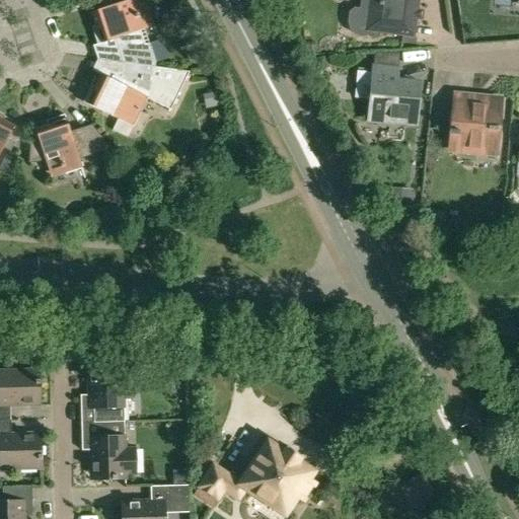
[(115,40),(122,63),(155,67),(156,63),(145,29),(153,27),(144,0),(131,0),(87,14),(97,46),(115,40)]
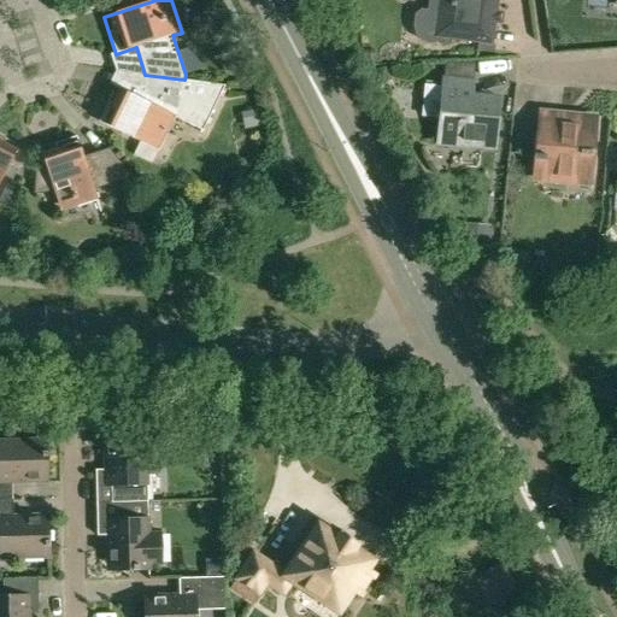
[(497,0),(427,0),(427,11),(421,13),(415,18),(413,29),(415,37),(421,43),(428,46),(436,43),(442,39),(492,45),(497,0)]
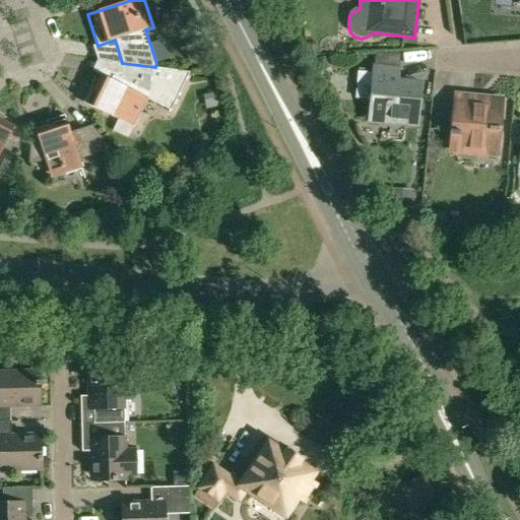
[(114,81),(98,73),(82,104),(133,127),(147,98),(171,109),(190,72),(155,67),(122,63),(114,81)]
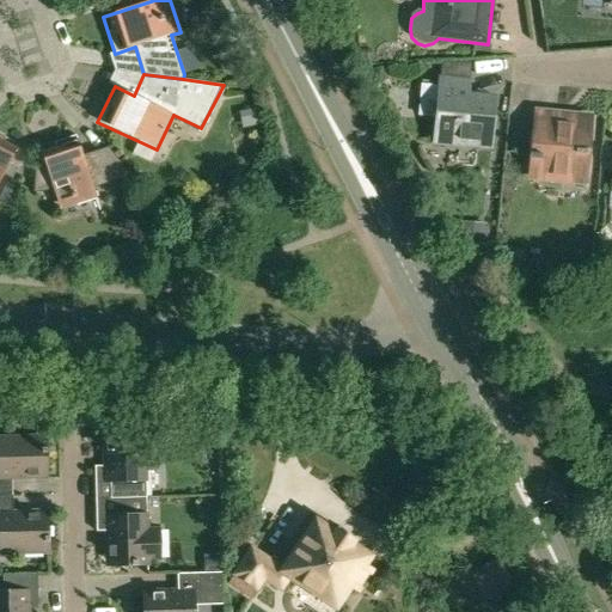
[(470,81),(441,79),(435,142),(493,147),(496,105),(467,104),(470,81)]
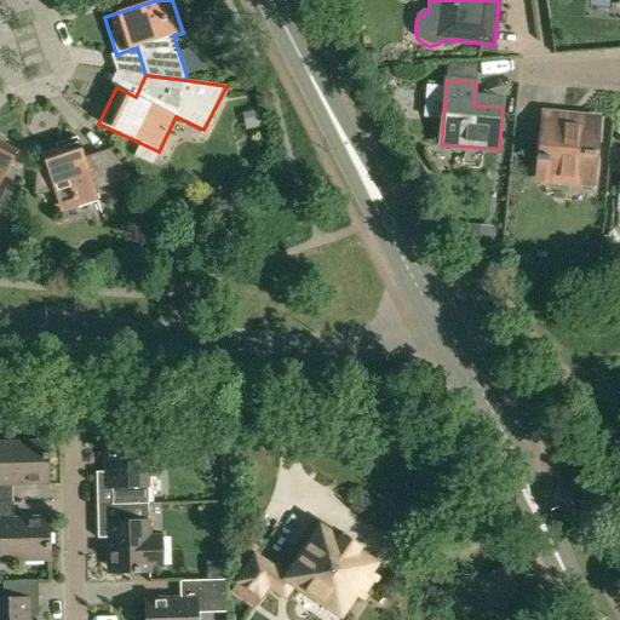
[(258,109),(242,114),(246,130),(262,126),(258,109)]
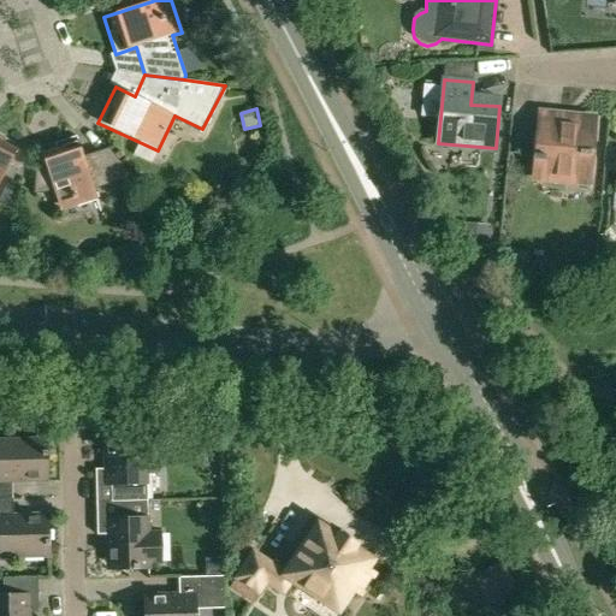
[(531,179),(567,182),(587,184),(593,116),(543,112),(539,143),(534,142),(531,179)]
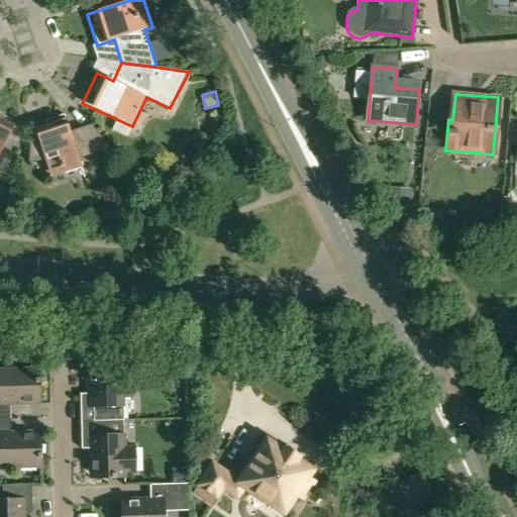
[(33,125),(38,140),(30,143),(29,164),(35,164),(45,161),(50,177),(82,167),(80,159),(106,150),(111,146),(91,125),(71,131),(64,112),(44,117),(45,121),(33,125)]
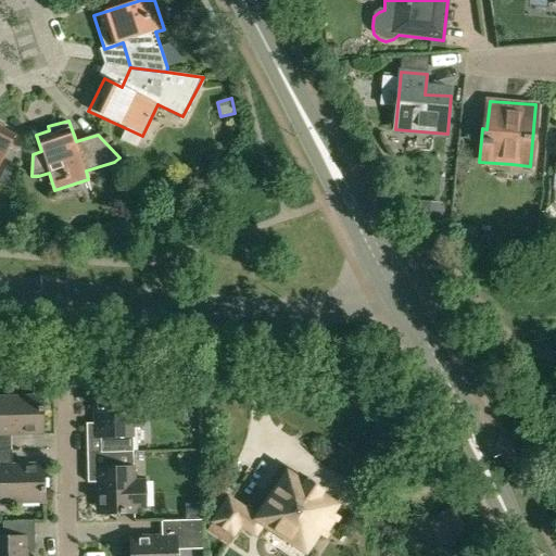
[(0,164),(3,158),(9,149),(17,133),(0,123),(0,164)]
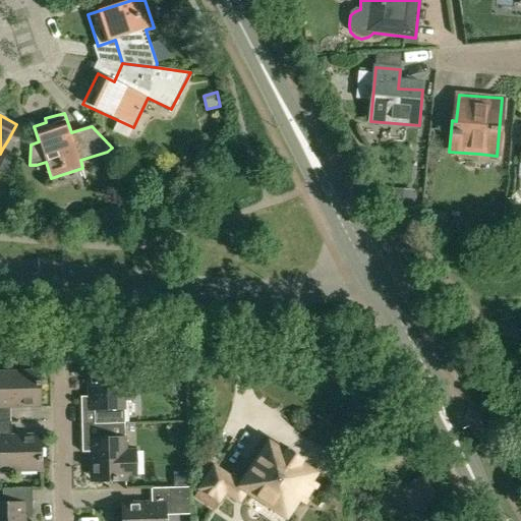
[(391,207),(412,209),(413,190),(392,188),(391,207)]
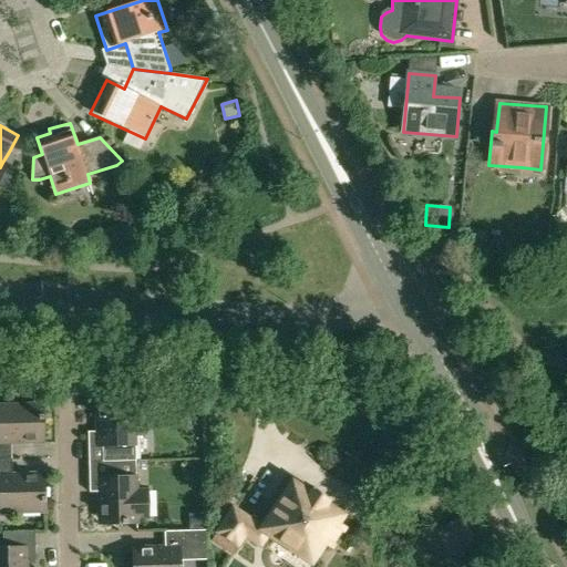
[(121,461),(136,461),(134,399),(111,399),(111,404),(96,404),(98,432),(89,432),(89,462),(121,461)]
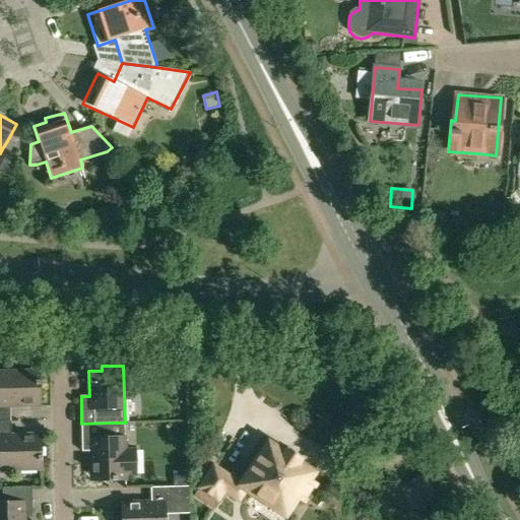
[(0,421),(11,421),(10,407),(36,406),(35,393),(40,393),(39,372),(0,372),(0,421)]
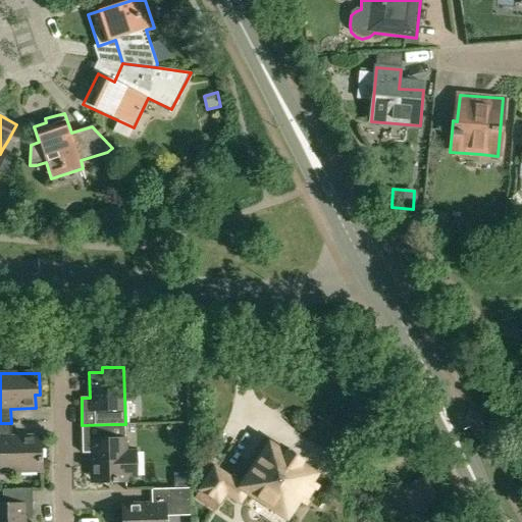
[(0,472),(42,472),(41,449),(37,449),(36,436),(11,436),(11,423),(0,423),(0,472)]
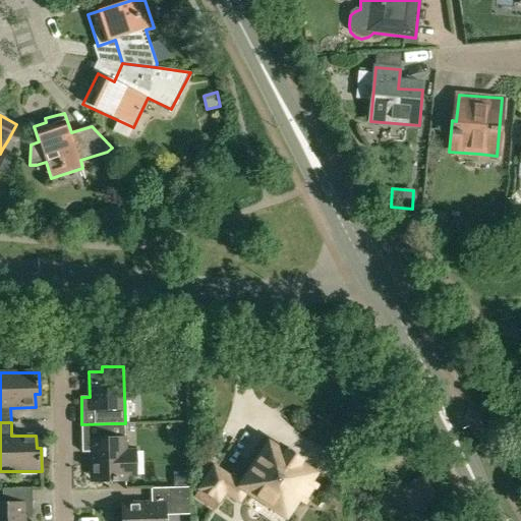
[(125,423),(111,423),(81,424),(82,452),(91,452),(92,477),(103,476),(103,482),(126,482),(126,476),(136,476),(135,450),(125,451),(125,423)]
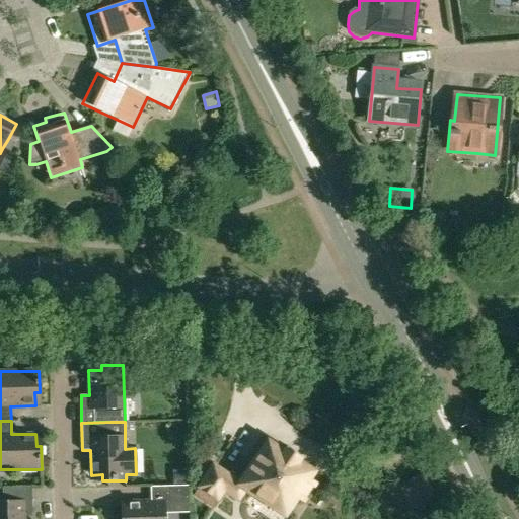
[(241,484),(213,465),(199,488),(217,500),(222,492),(237,502),(244,491),(280,513),(291,496),(301,503),(314,484),(308,479),(312,473),(298,464),(299,461),(283,451),(282,453),(268,444),(241,484)]
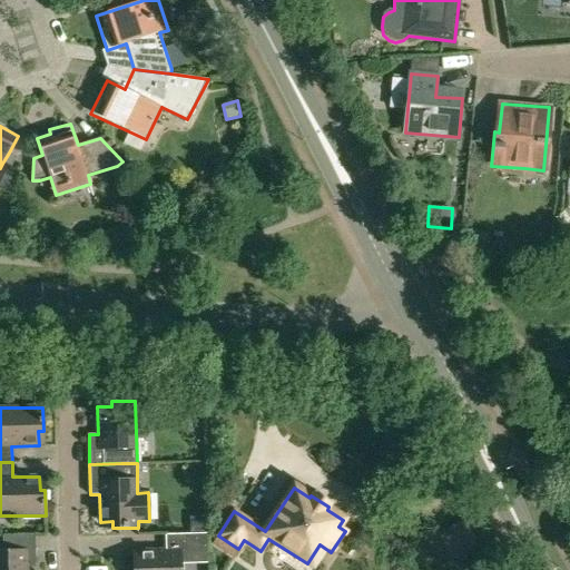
[(138,564),(134,564),(133,569),(180,569),(180,562),(208,561),(207,533),(198,534),(165,534),(166,548),(166,550),(138,551),(138,564)]
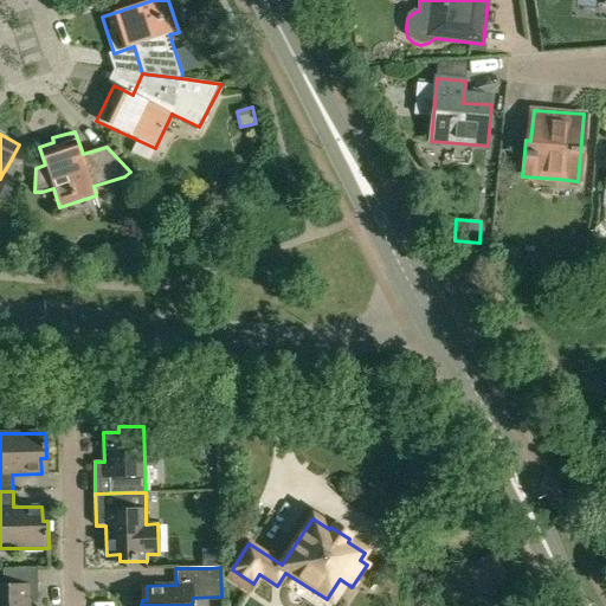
[(2,586),(0,586),(0,605),(27,605),(27,601),(38,601),(37,569),(2,569),(2,586)]
